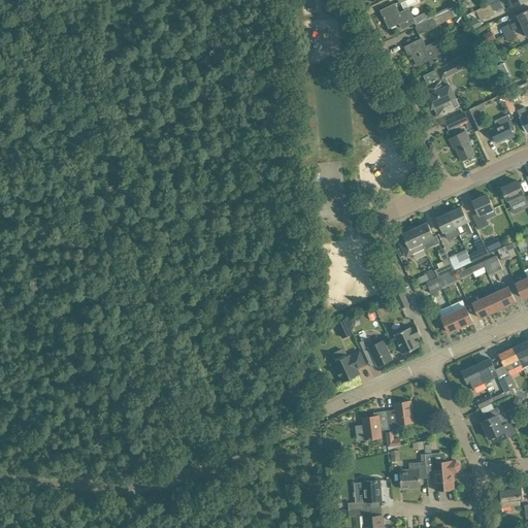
[(414,18),(408,7),(420,2),(418,0),(398,0),(400,3),(401,3),(404,9),(399,12),(395,3),(390,6),(381,10),(389,28),(399,23),(402,29),(410,25),(416,23),(418,27),(429,21),(425,12),(414,18)]
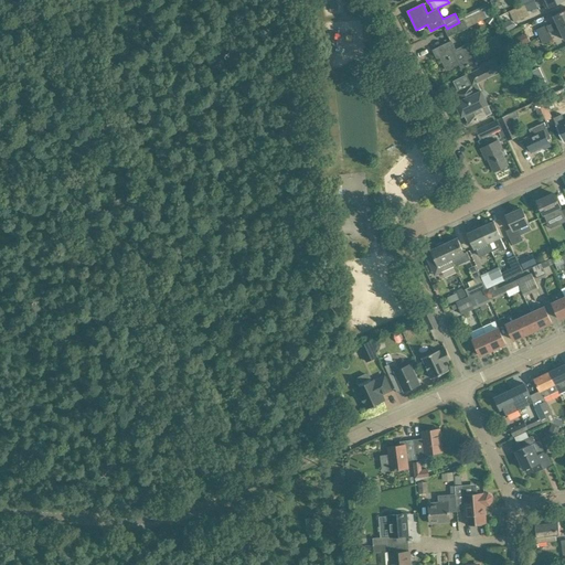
[(535,0),(522,6),(513,10),(514,12),(510,13),(514,22),(530,14),(529,11),(539,7),(535,0)]
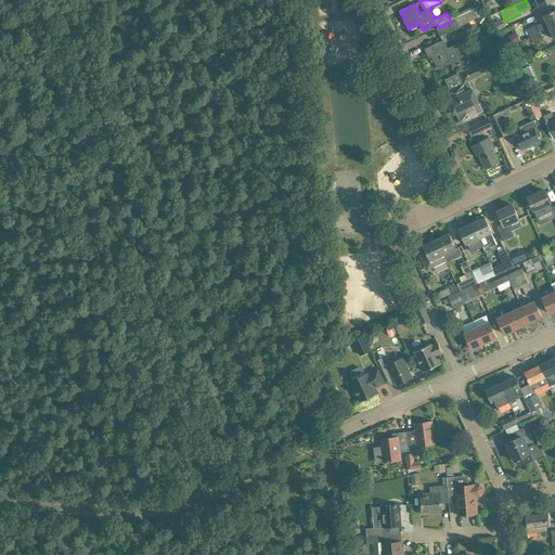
[(472,12),(439,28),(437,28),(440,36),(478,17),(476,13),(485,9),(482,7),(478,9),(472,12)]
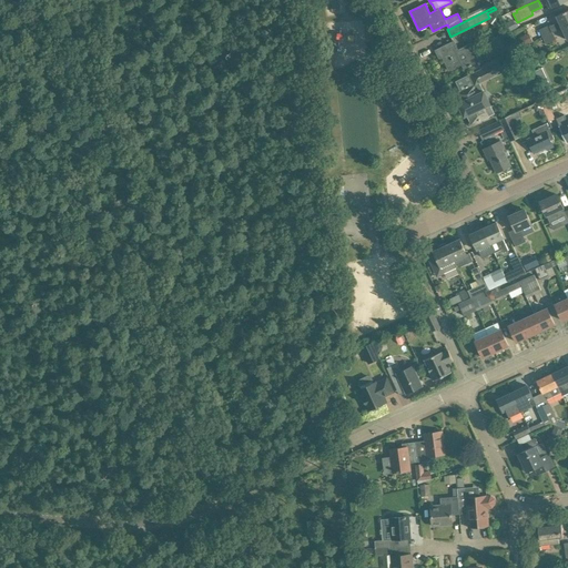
[(563,28),(567,24),(567,10),(557,16),(559,21),(549,27),(549,26),(539,30),(543,38),(553,32),(563,28)]
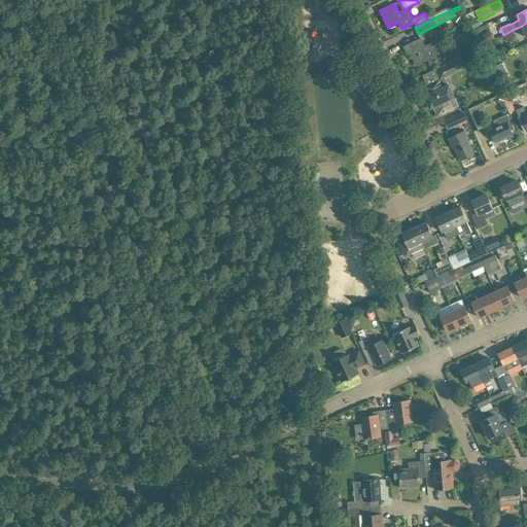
[(457,11),(453,19),(459,23),(463,16),(457,11)]
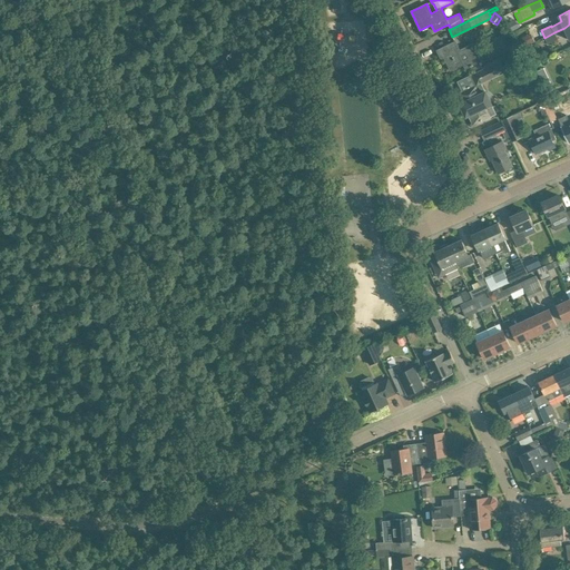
[(508,22),(511,30),(518,27),(513,19),(508,22)]
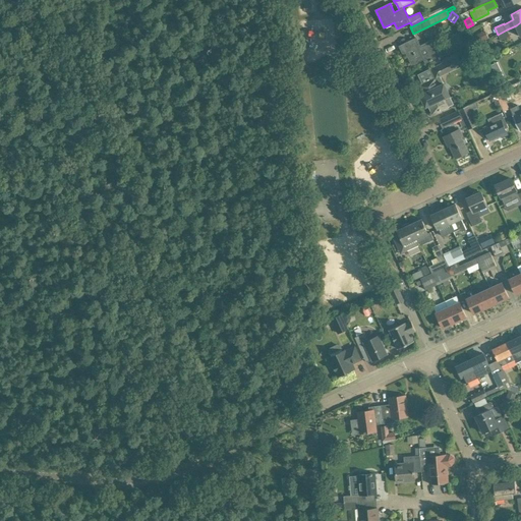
[(507,30),(498,35),(501,41),(510,37),(507,30)]
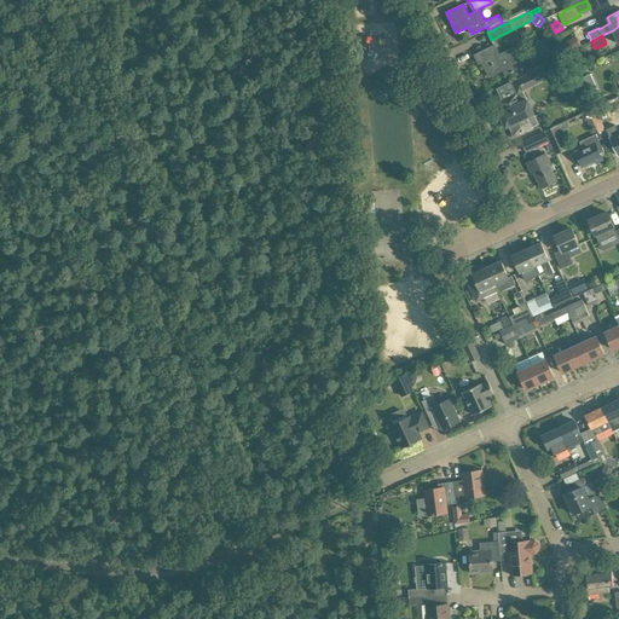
[(566,52),(576,47),(571,39),(561,44),(566,52)]
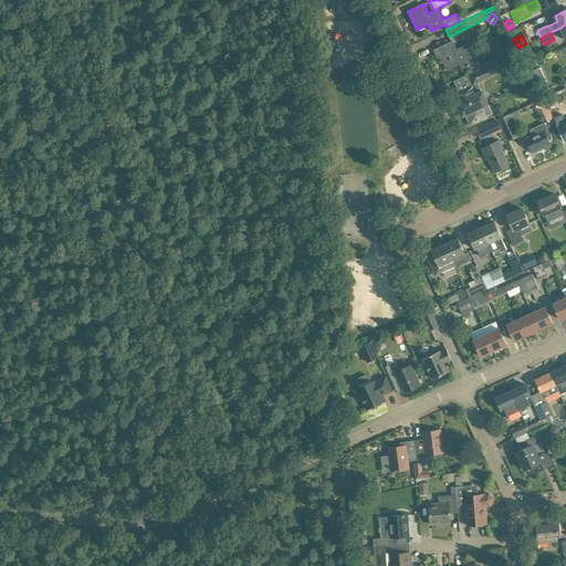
[(452,41),(443,45),(435,50),(437,56),(440,55),(448,71),(460,64),(462,69),(478,61),(470,43),(456,50),(452,41)]
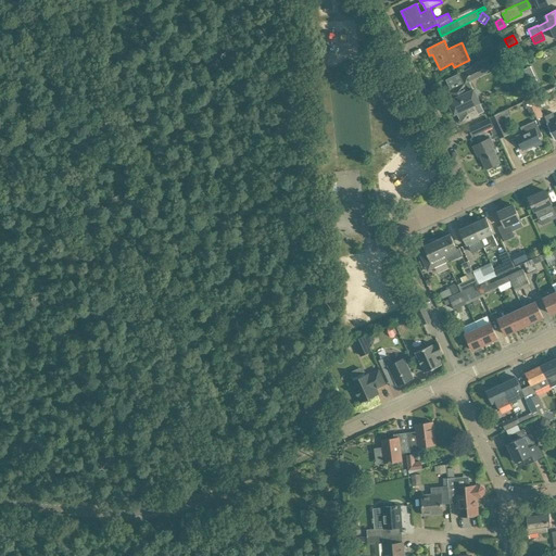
[(465,84),(456,87),(446,91),(450,98),(454,96),(455,98),(449,101),(454,114),(457,113),(462,123),(484,112),(470,81),(493,71),(488,60),(459,74),(465,84)]
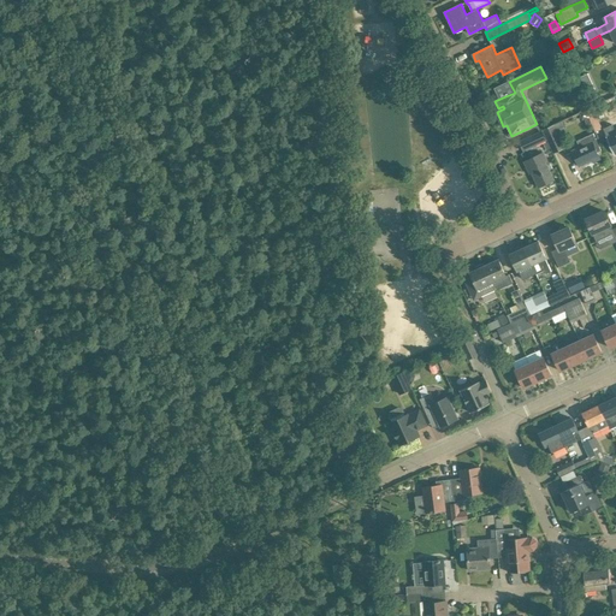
[(592,83),(585,87),(587,93),(596,89),(594,87),(592,83)]
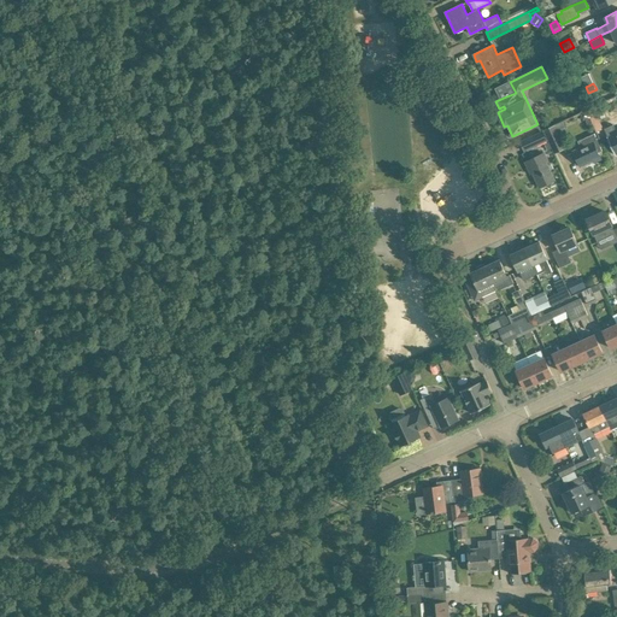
[(589,112),(597,131),(604,129),(595,110),(589,112)]
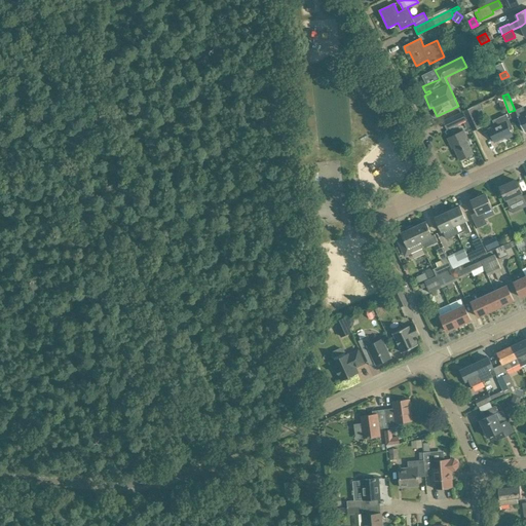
[(463,112),(466,118),(467,121),(471,126),(472,130),(482,126),(474,107),(463,111),(463,112)]
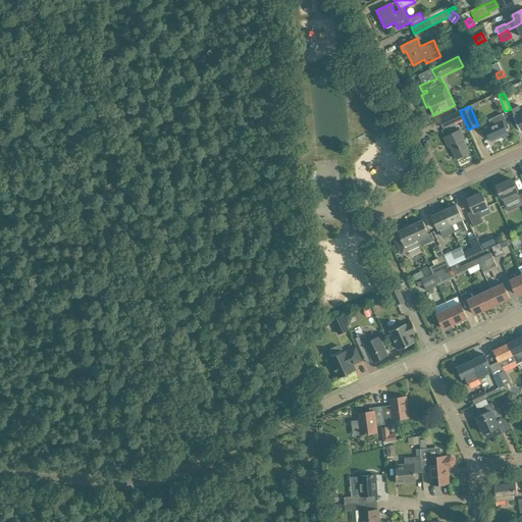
[(521,112),(519,106),(511,109),(521,132),(521,131),(521,112)]
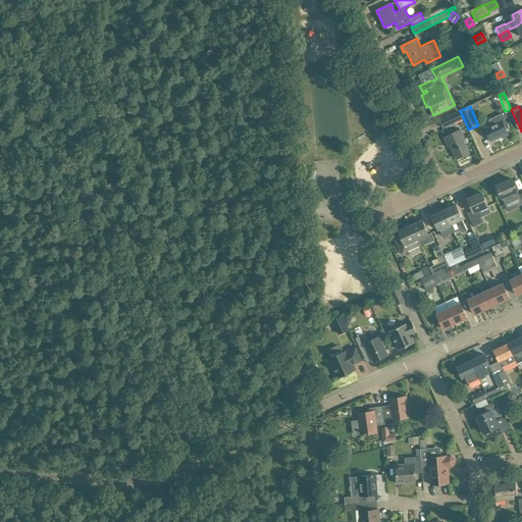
[(447,124),(463,117),(460,111),(444,119),(447,124)]
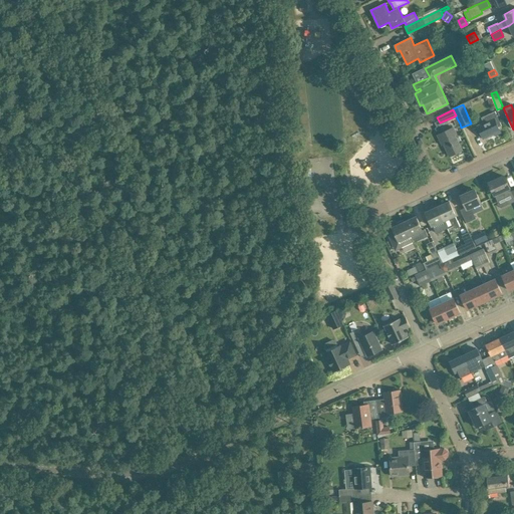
[(481,117),(484,123),(477,126),(479,130),(477,131),(479,136),(481,136),(483,139),(494,134),(495,136),(501,133),(498,127),(502,125),(495,111),(481,117)]
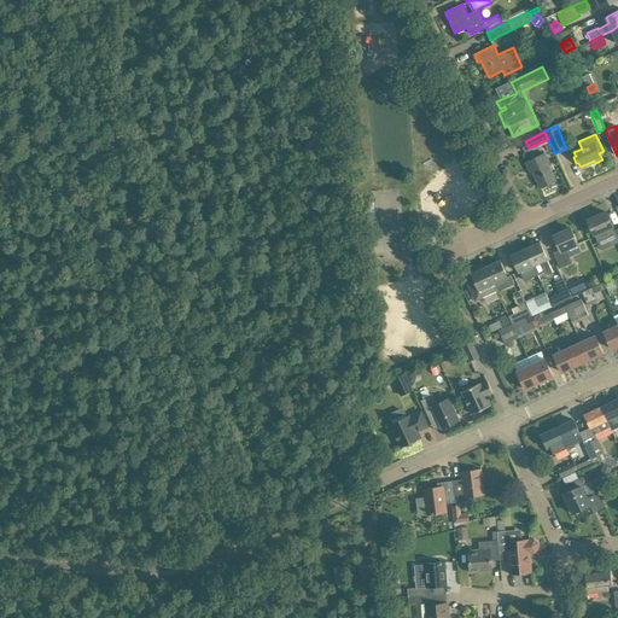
[(546,153),(536,157),(532,159),(526,162),(525,163),(530,170),(531,169),(541,188),(555,180),(547,162),(548,161),(546,153)]
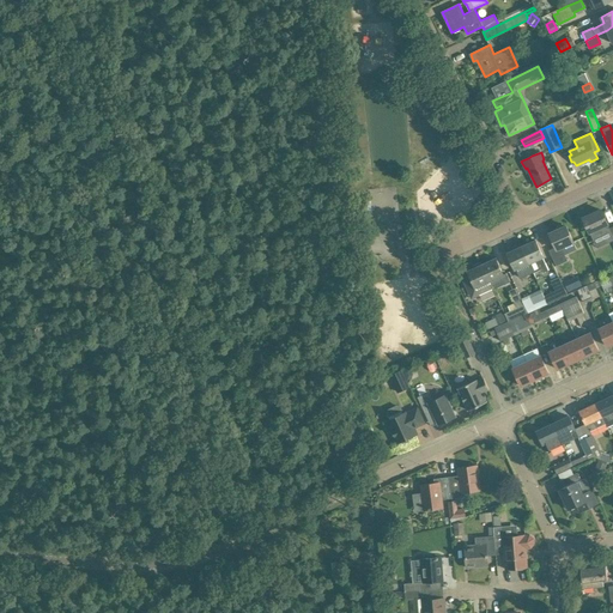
[(610,232),(612,240),(612,226),(610,229),(608,224),(601,210),(583,218),(594,241),(610,232)]
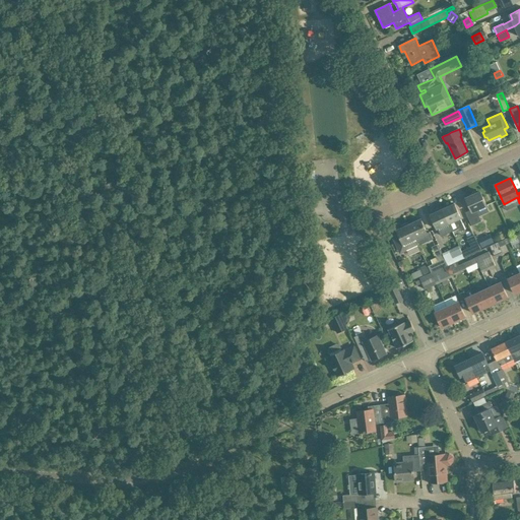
[(486,205),(484,200),(480,191),(466,198),(471,209),(466,212),(471,225),(481,220),(478,215),(489,210),(485,205),(486,205)]
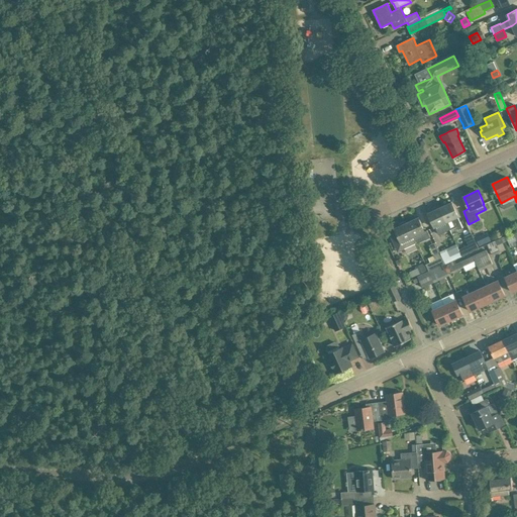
[(451,202),(439,207),(446,222),(449,229),(456,225),(456,224),(460,222),(457,217),(458,217),(451,202)]
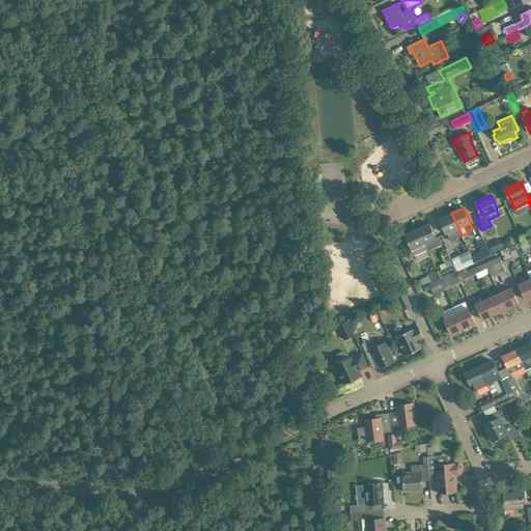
[(458,228),(451,213),(439,219),(446,233),(447,233),(450,241),(462,235),(458,228)]
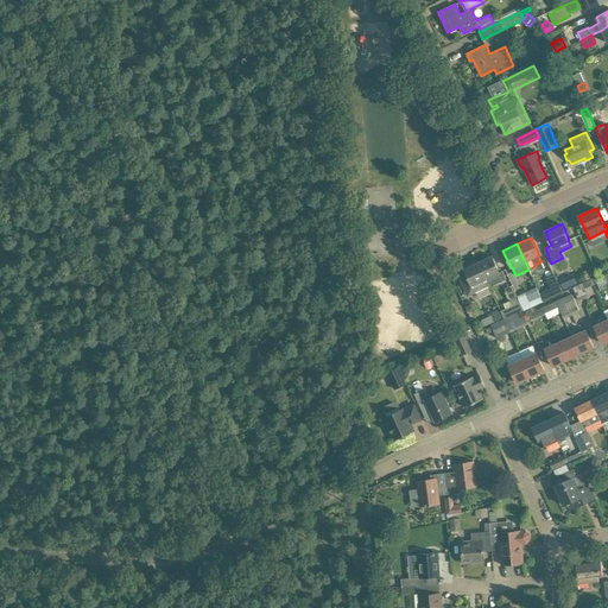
[(492,255),(477,263),(486,279),(500,273),(492,255)]
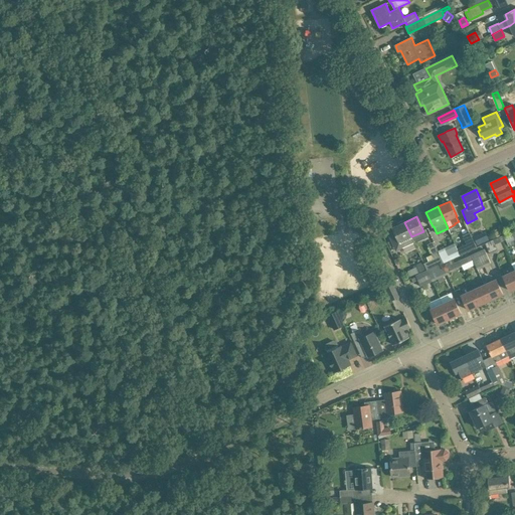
[(411,236),(404,222),(403,219),(396,222),(397,225),(393,227),(396,236),(391,238),(390,236),(396,250),(413,242),(411,236)]
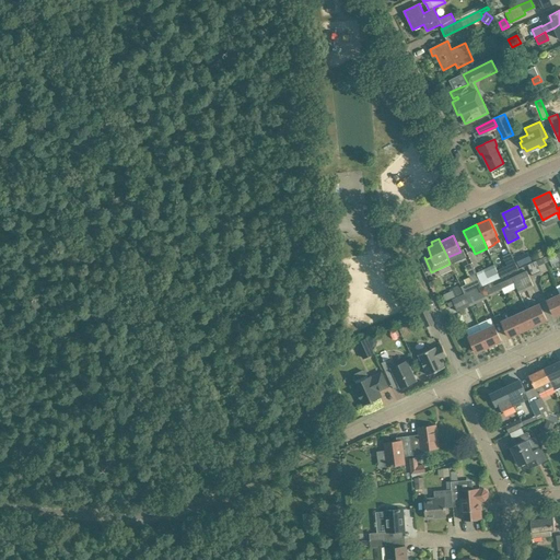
[(518,269),(506,244),(505,241),(498,244),(506,263),(511,272),(518,269)]
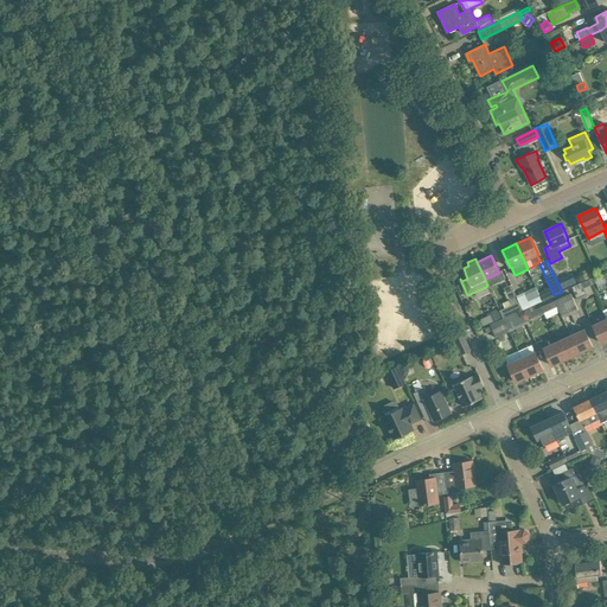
[(606,270),(589,279),(592,285),(595,282),(599,291),(606,286),(606,270)]
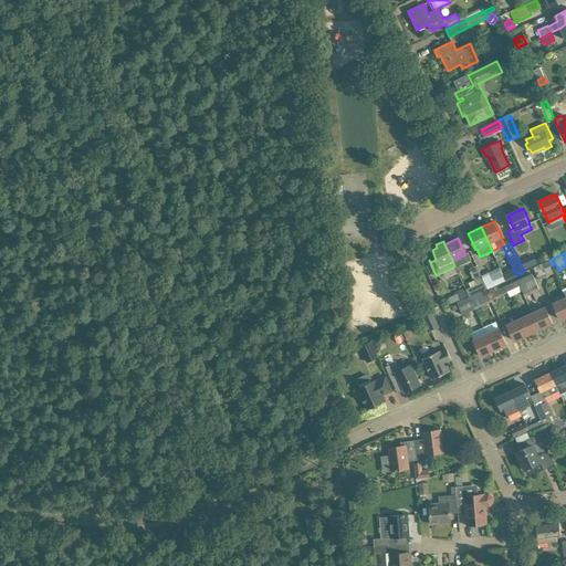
[(527,258),(521,261),(524,270),(531,266),(527,258)]
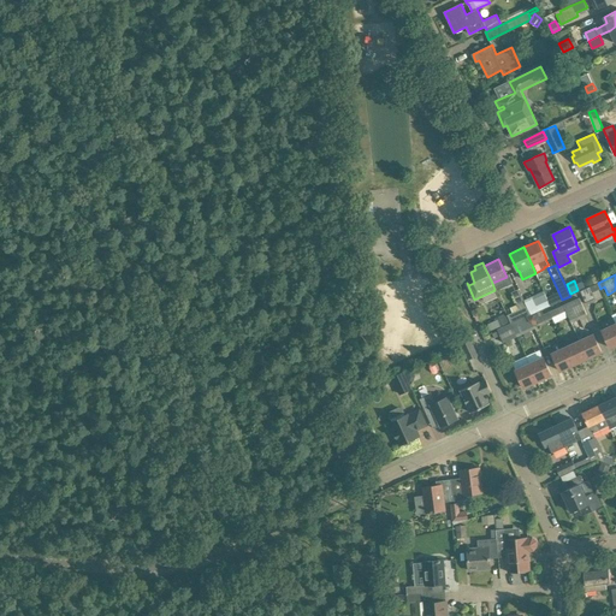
[(600,289),(598,283),(581,291),(587,304),(603,297),(599,290),(600,289)]
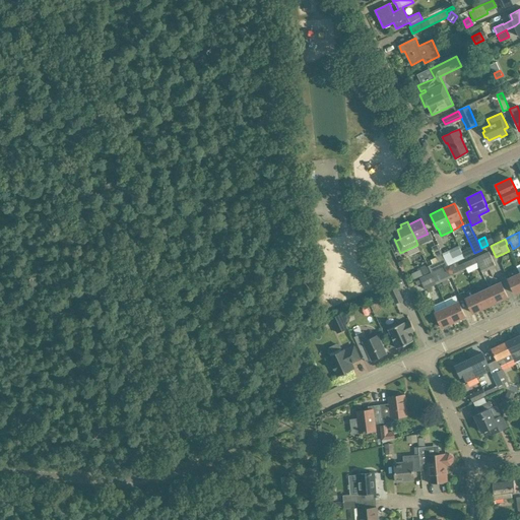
[(448,265),(442,254),(438,244),(432,247),(439,261),(426,266),(426,265),(417,268),(421,276),(431,272),(432,272),(448,265)]
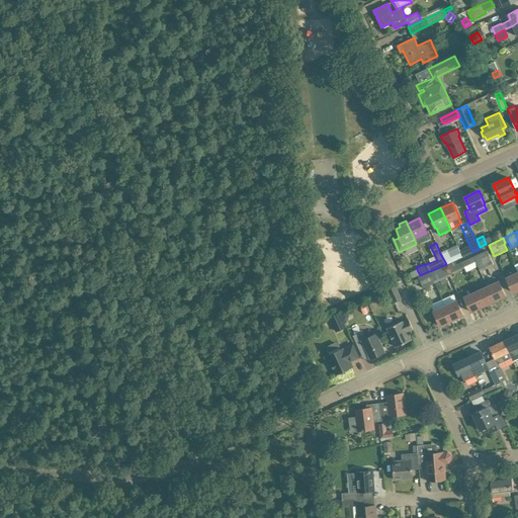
[(447,250),(440,253),(446,264),(455,260),(462,257),(460,252),(450,257),(447,250)]
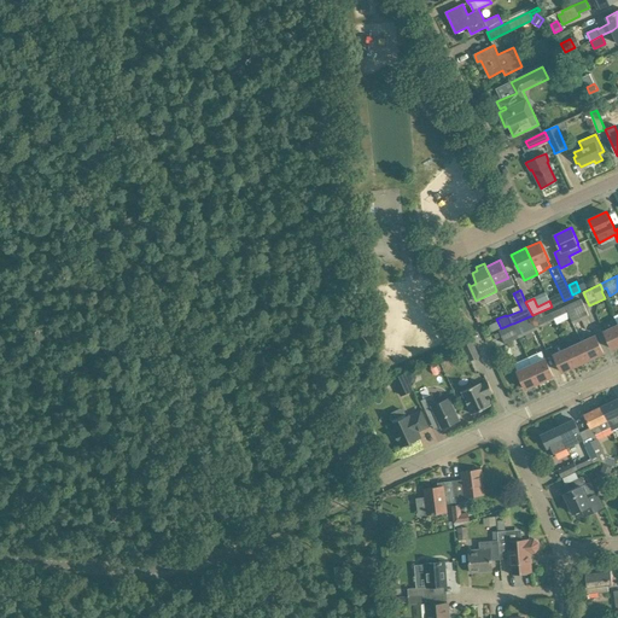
[(570,318),(573,324),(589,316),(581,299),(565,307),(570,318)]
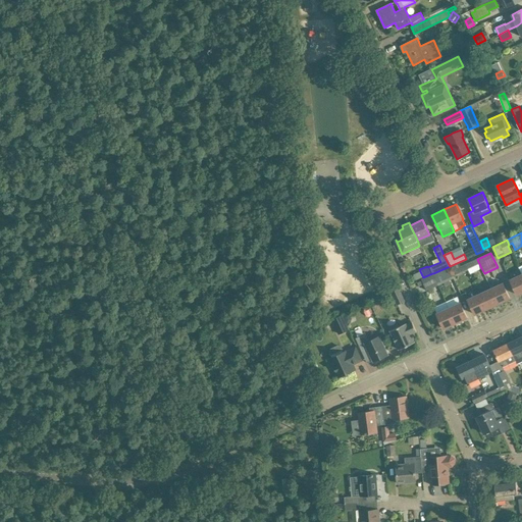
[(466,264),(469,270),(470,273),(481,268),(477,259),(466,264)]
